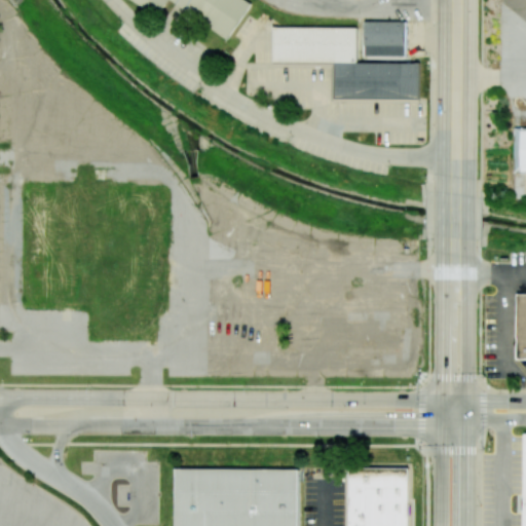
[(168,0),(229,38),(253,1),(251,0),(132,0),(157,16),(167,0),(168,0)]
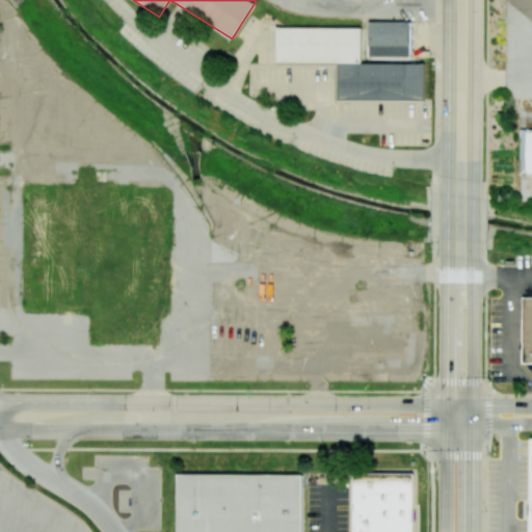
[(371,56),(371,22),(413,21),(413,56),(371,56)]
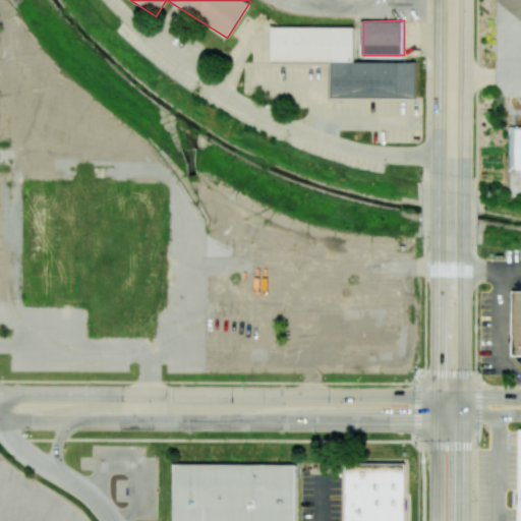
[(415,62),(354,62),(354,26),(271,26),(271,62),(329,62),(329,98),(415,98),(415,62)]
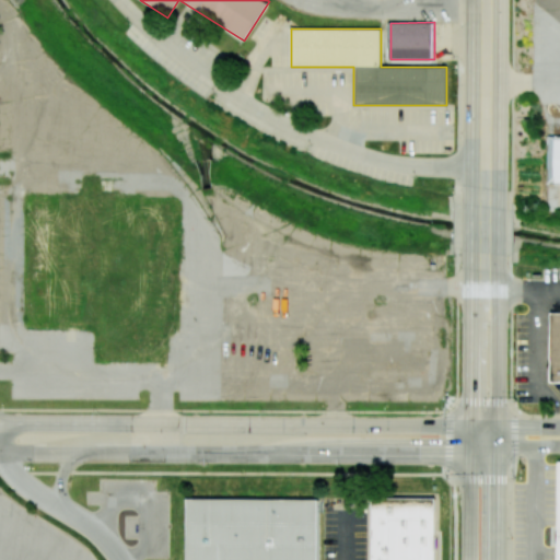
[(559,136),(548,136),(547,184),(559,183),(559,136)]
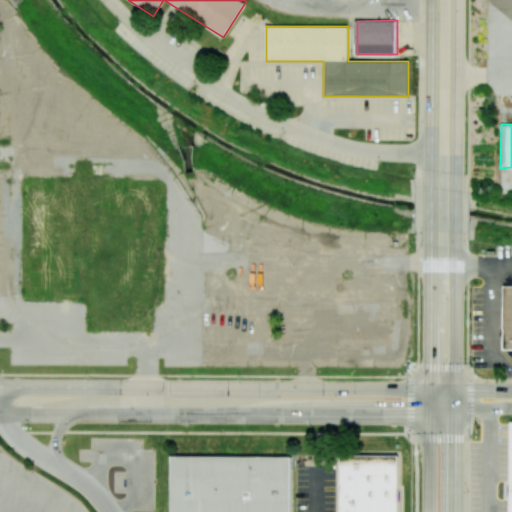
[(511,286),(503,286),(503,350),(511,349),(511,286)]
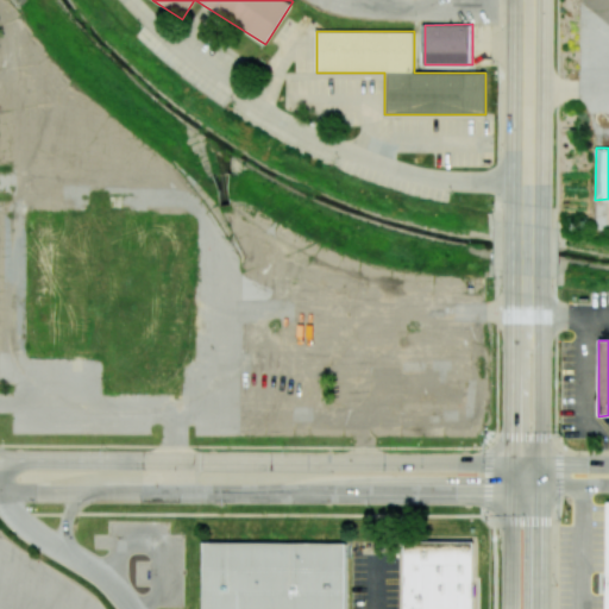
[(405,540),(405,608),(472,608),(472,540),(405,540)]
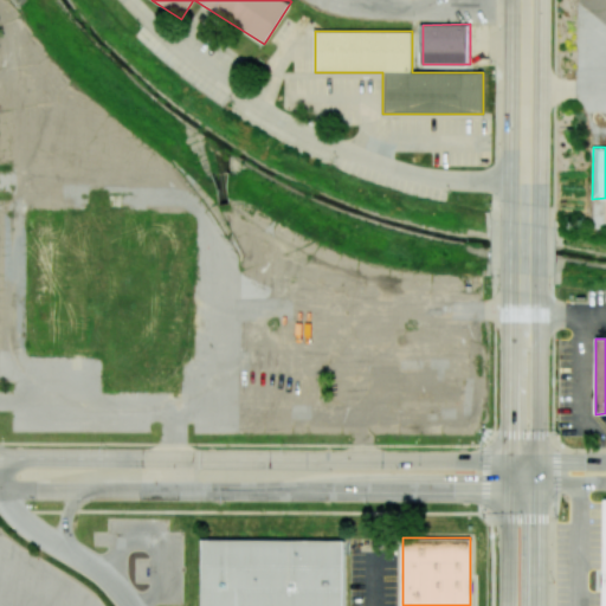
[(204,539),(204,605),(345,605),(345,540),(204,539)]
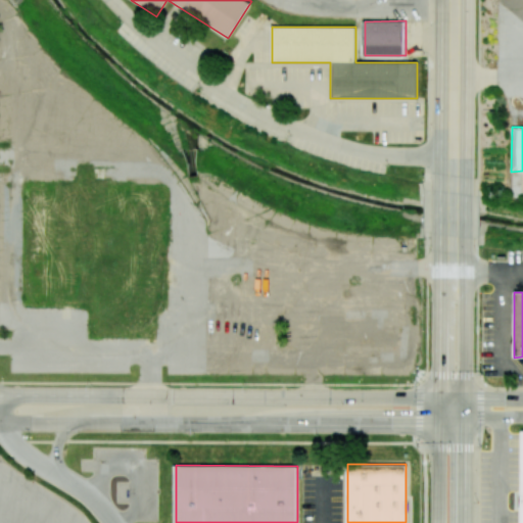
All buildings are outlined.
